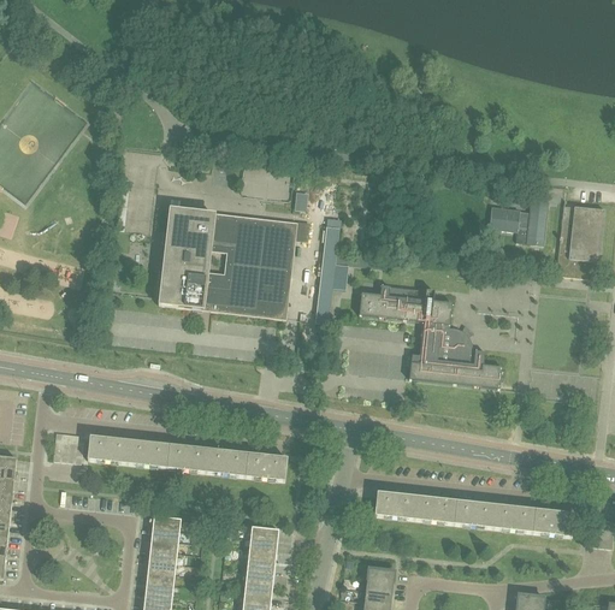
[(128,189),(120,188),(116,227),(123,227),(128,189)]
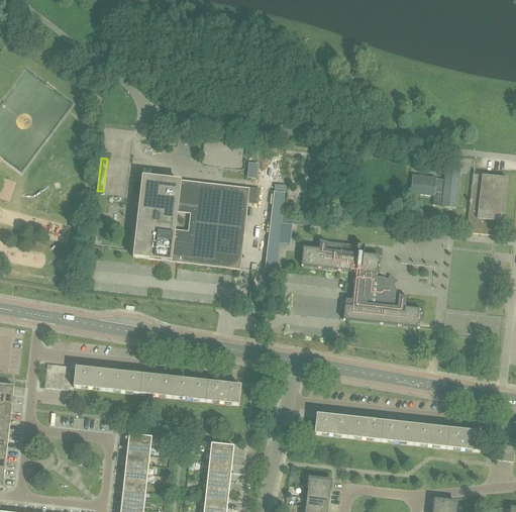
[(441,192),(440,201),(454,203),(458,168),(444,166),(443,176),(434,175),(434,174),(418,172),(412,171),(410,189),(421,190),(432,192),(432,191),(441,192)]
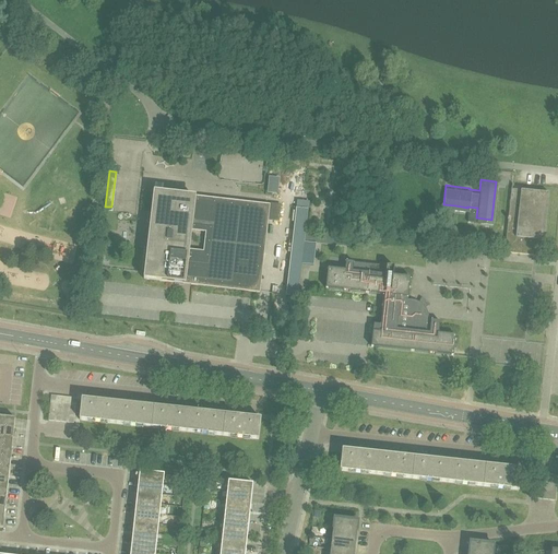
[(507,214),(503,247),(533,250),(537,250),(538,235),(543,236),(548,188),(510,184),(508,212),(507,212),(507,214)]
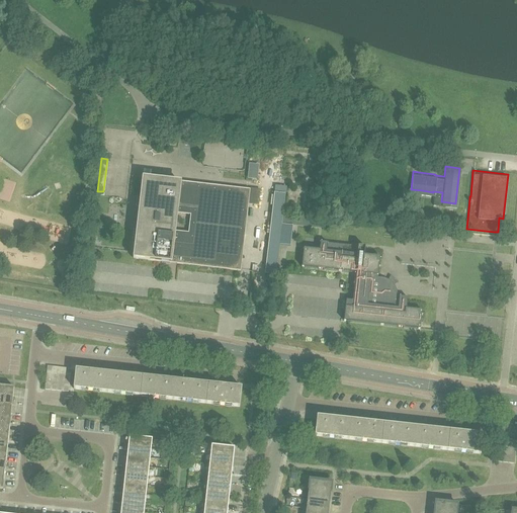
[(237,264),(244,199),(246,187),(249,187),(249,185),(185,177),(184,181),(178,180),(179,177),(142,172),(133,254),(169,258),(170,253),(176,254),(175,259),(240,266),(240,264),(237,264)]
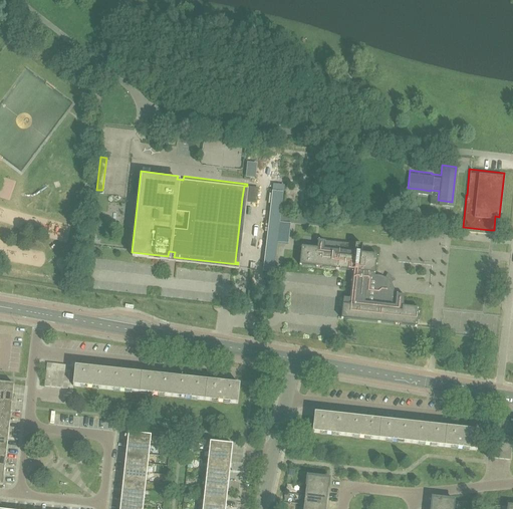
[(242,198),(246,198),(256,199),(257,185),(247,184),(247,186),(244,186),(242,198)]
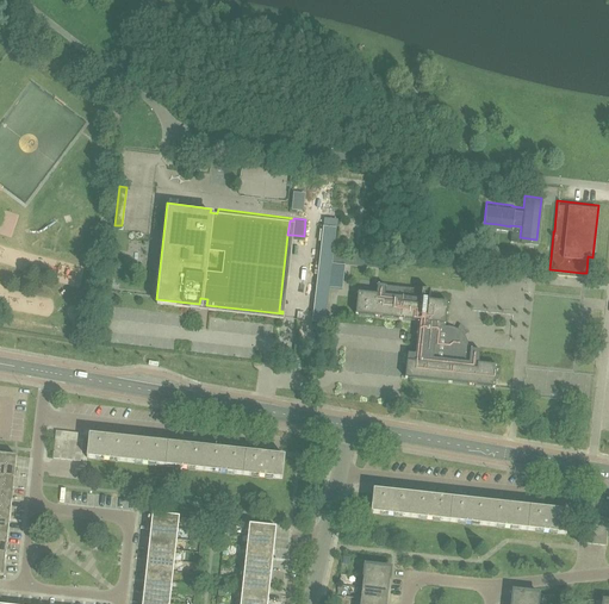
[(331,259),(329,282),(341,284),(345,260),(331,259)]
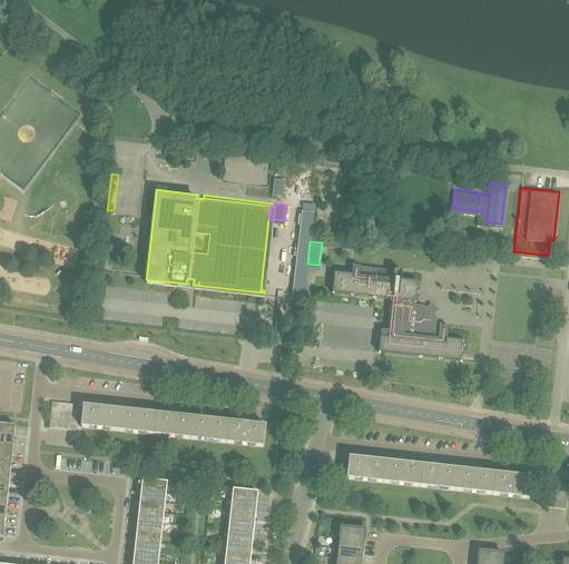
[(333,267),(331,288),(349,290),(355,292),(355,290),(391,295),(388,326),(380,325),(380,328),(379,327),(379,333),(380,333),(378,348),(437,354),(437,355),(443,356),(443,355),(461,357),(463,336),(447,335),(448,322),(437,320),(437,319),(437,317),(437,315),(435,314),(435,312),(434,310),(433,309),(433,308),(437,305),(437,304),(434,303),(433,300),(432,299),(431,298),(429,298),(427,303),(425,302),(423,300),(422,300),(420,300),(419,299),(415,299),(415,297),(418,277),(400,275),(401,266),(393,265),(360,261),(352,260),(351,269),(333,267)]
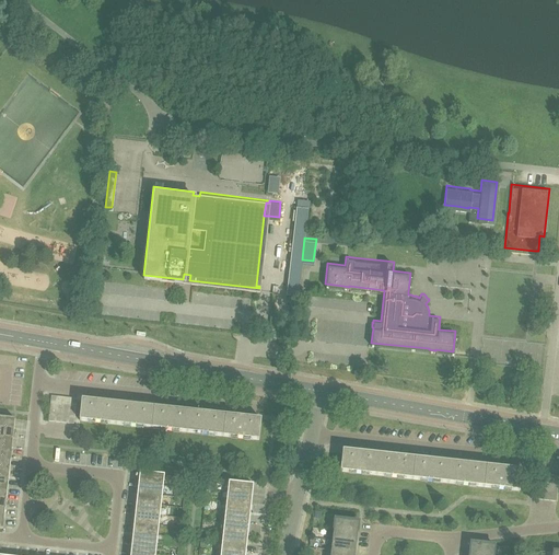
[(79,416),(114,419),(117,399),(81,394),(79,416)]
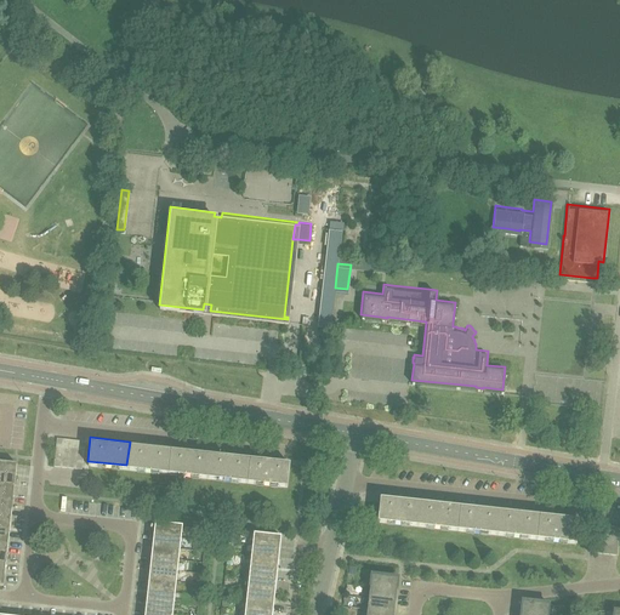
[(165,470),(168,445),(130,442),(126,465),(165,470)]
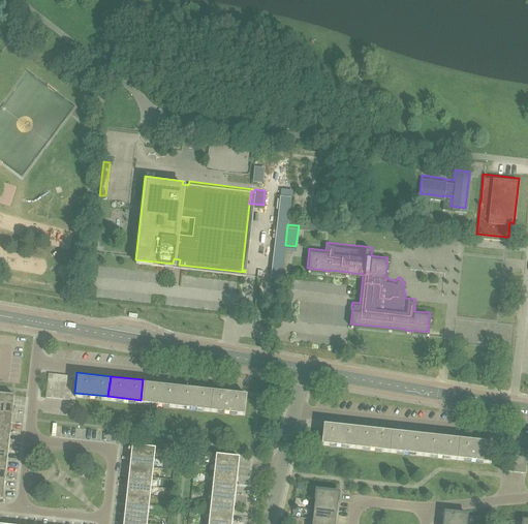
[(178,383),(143,379),(141,400),(176,403),(178,383)]
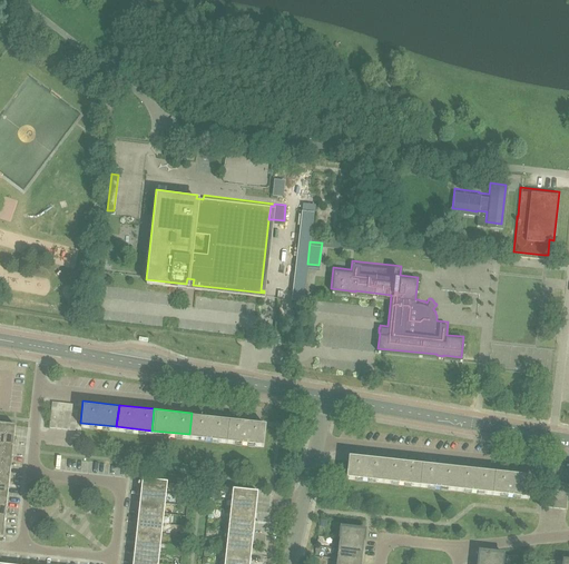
[(229,417),(192,413),(189,434),(227,438),(229,417)]
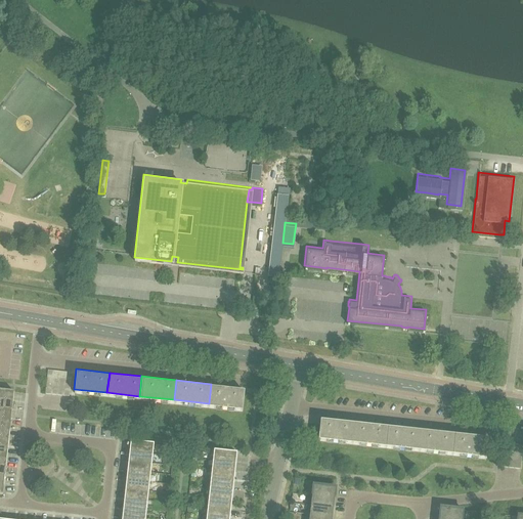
[(209,403),(242,407),(244,387),(211,384),(209,403)]
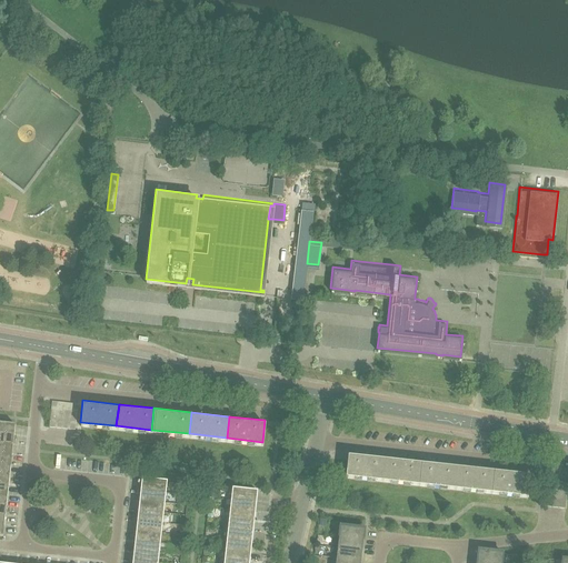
[(15,420),(0,418),(0,428),(13,430),(15,420)]
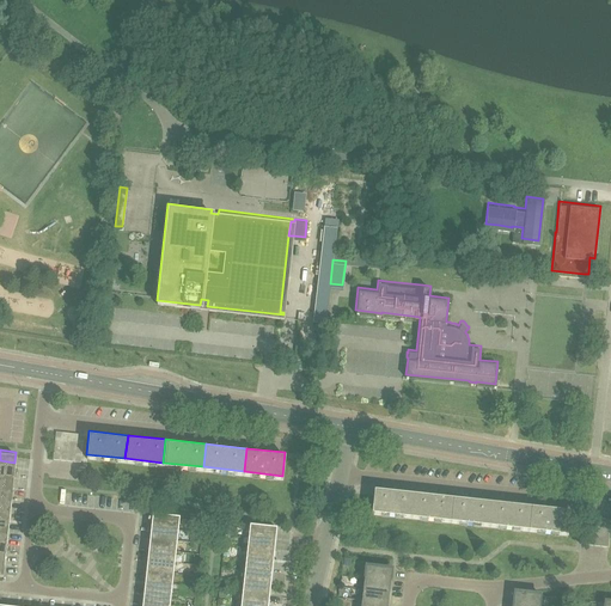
[(0,471),(13,473),(14,463),(0,460),(0,471)]
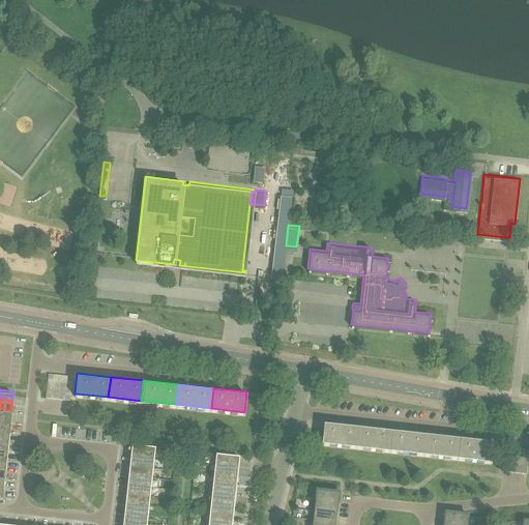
[(0,418),(10,419),(11,410),(0,408),(0,418)]
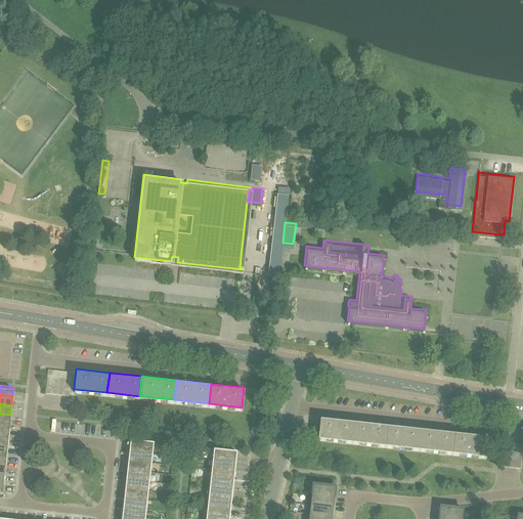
[(0,423),(9,424),(10,415),(0,414),(0,423)]
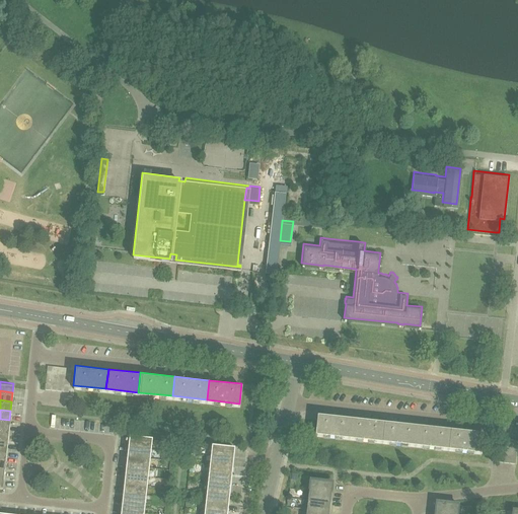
[(314,432),(348,436),(351,416),(316,413),(314,432)]
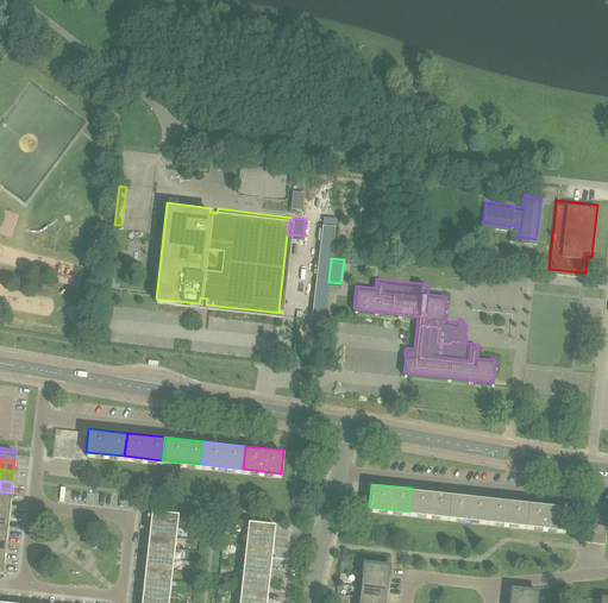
[(412,488),(408,512),(447,515),(450,492),(412,488)]
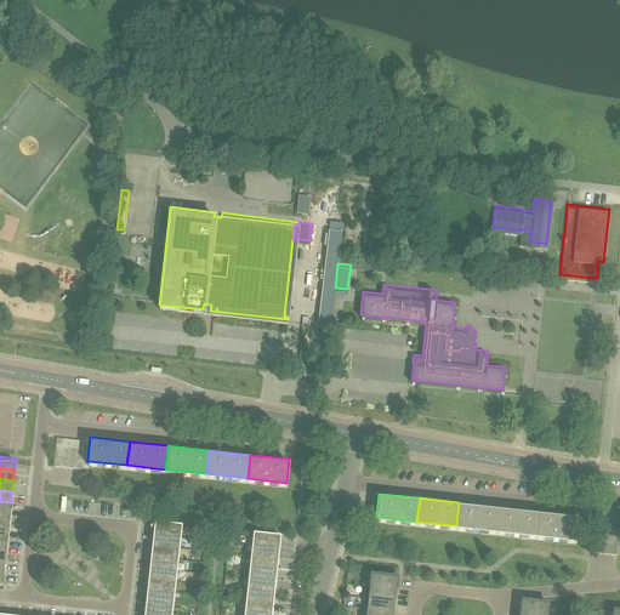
[(0,512),(10,514),(11,502),(0,501),(0,512)]
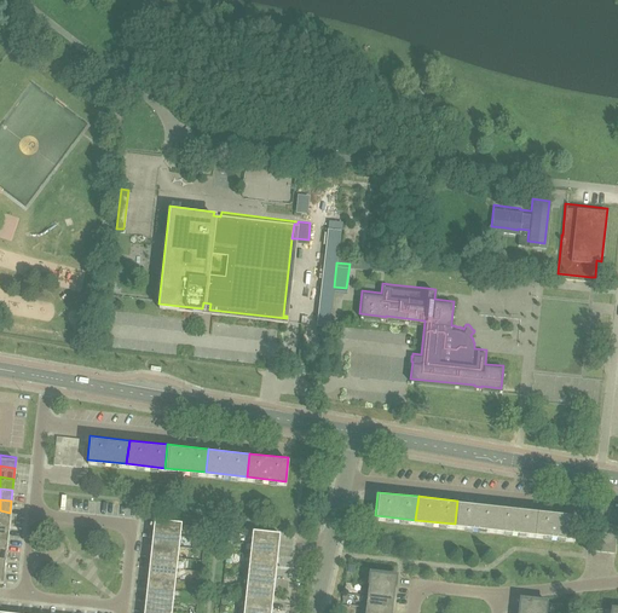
[(497,505),(457,501),(455,524),(495,528),(497,505)]
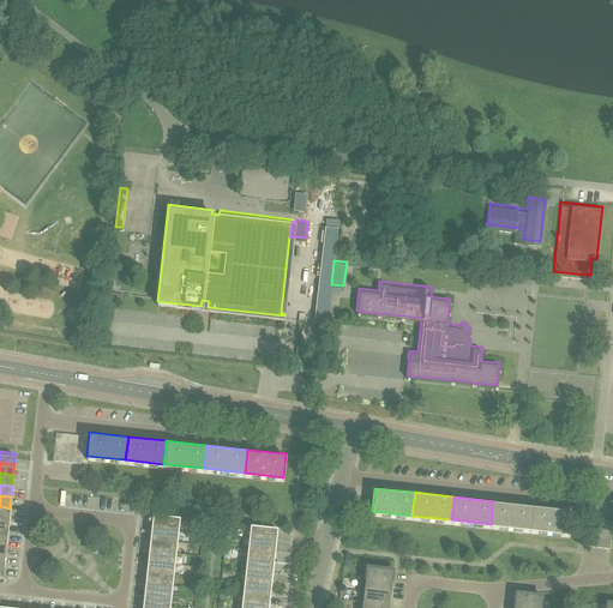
[(533,505),(493,501),(491,524),(530,529),(533,505)]
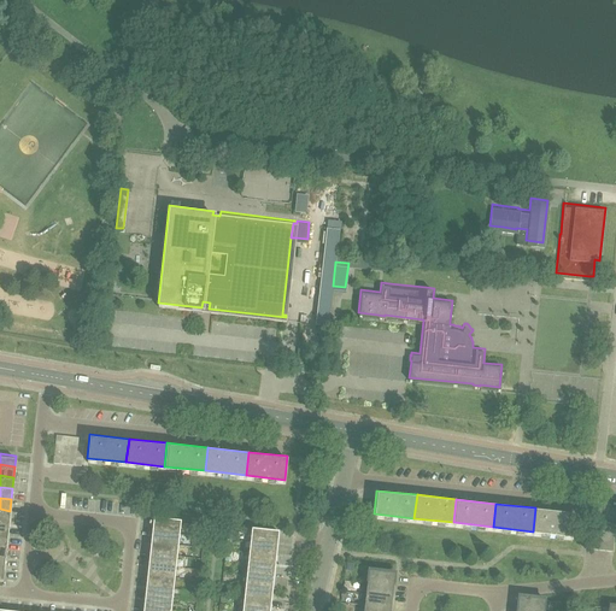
[(574,512),(535,507),(533,532),(572,535),(574,512)]
